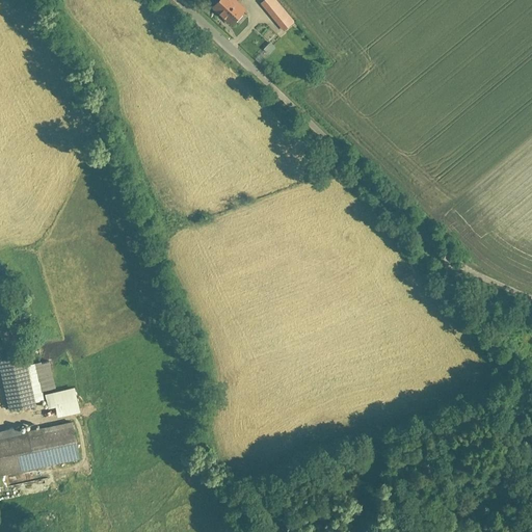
[(231,0),(225,0),(217,9),(235,26),(246,14),(231,0)]
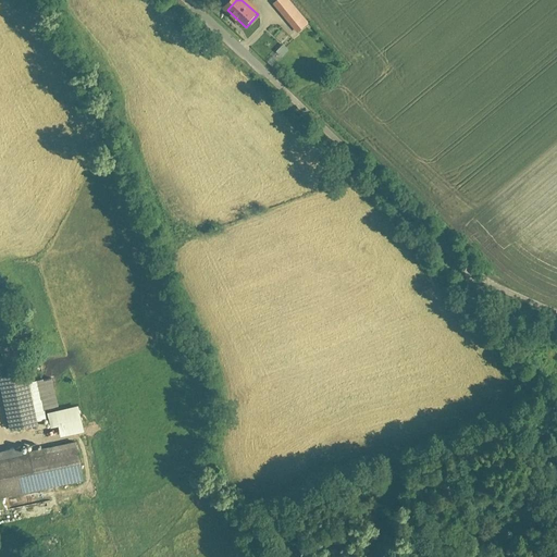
[(291,0),(282,0),(274,7),(297,33),(310,22),(291,0)]
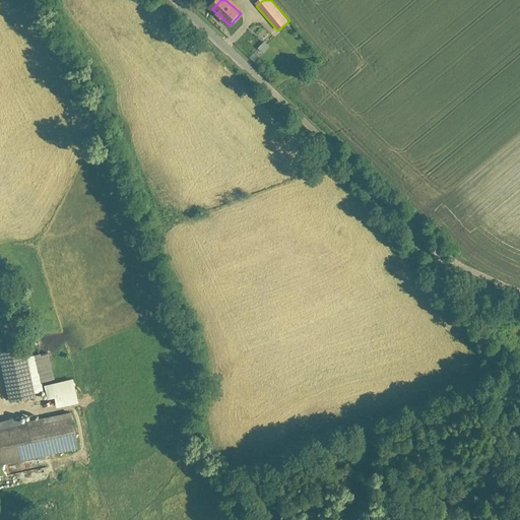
[(0,319),(0,339),(16,336),(11,317),(0,319)]
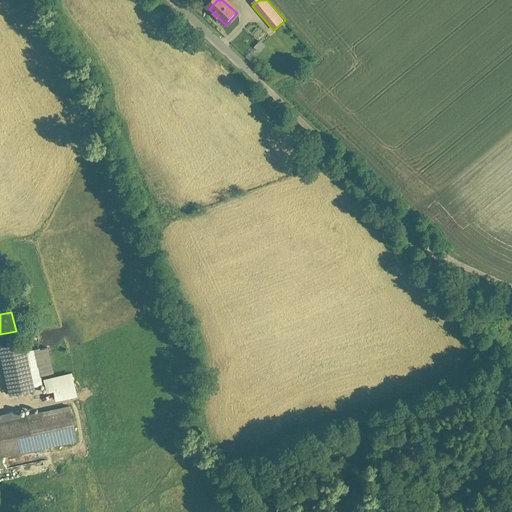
[(0,347),(0,350),(11,396),(39,389),(27,341),(0,347)]
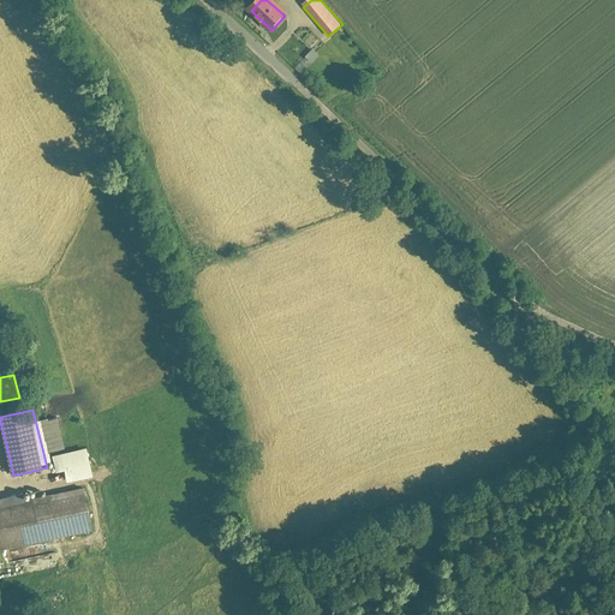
[(51,455),(70,452),(63,418),(43,422),(51,455)]
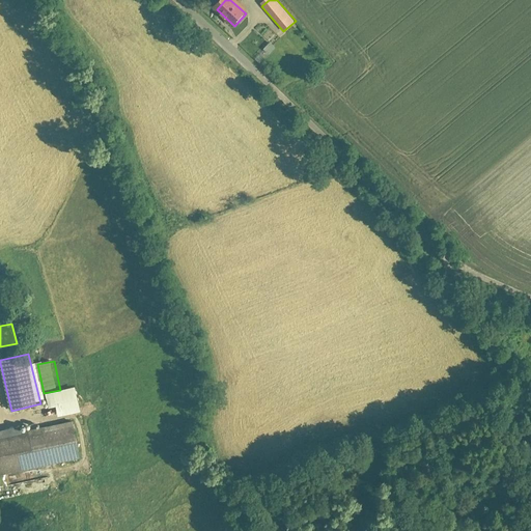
[(0,437),(0,480),(86,462),(77,420),(0,437)]
